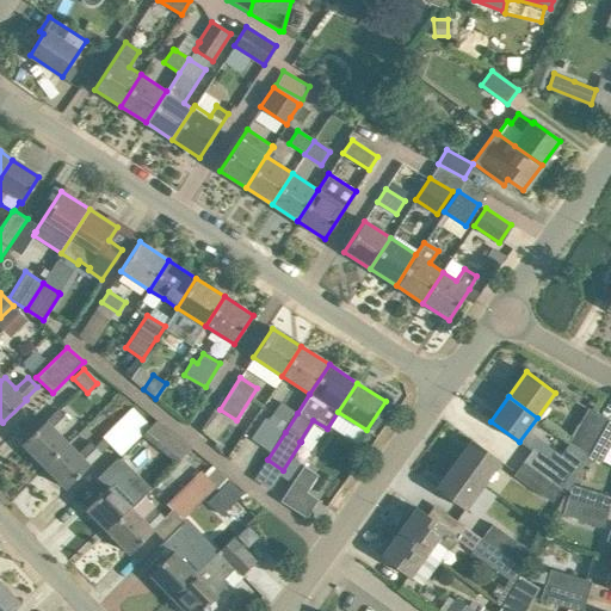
[(279,401),(272,412),(290,424),(297,413),(279,401)]
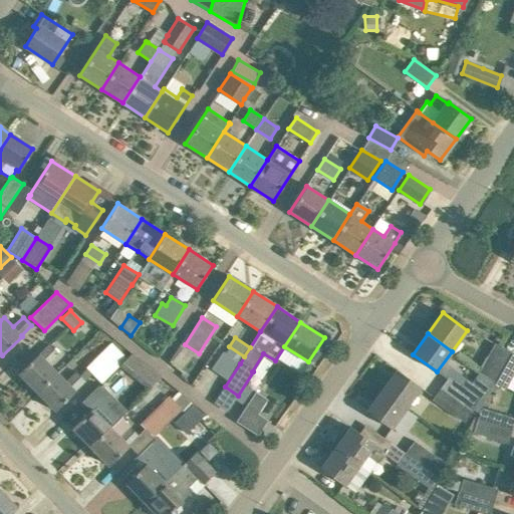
[(481,372),(495,380),(511,352),(497,344),(481,372)]
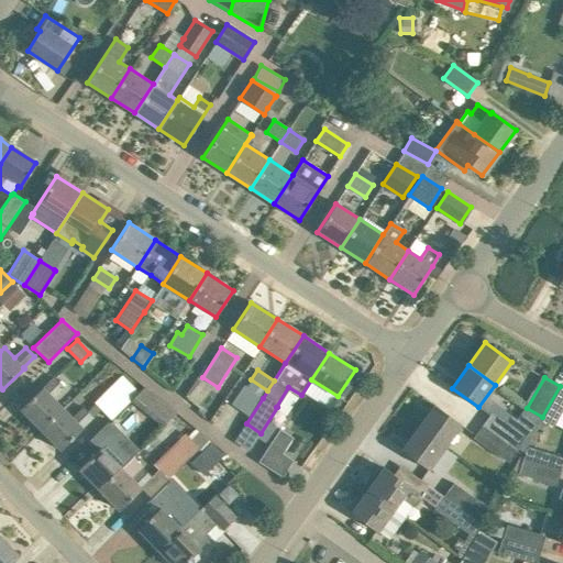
[(20,409),(41,429),(63,408),(53,397),(63,387),(54,378),(44,388),(43,387),(20,409)]
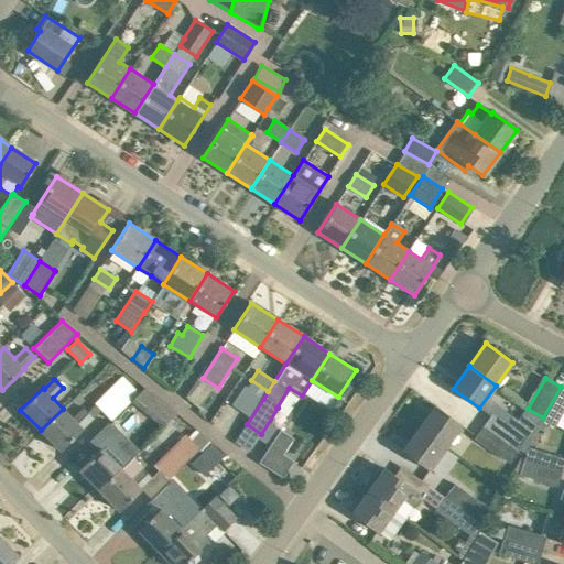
[(231,404),(250,418),(263,399),(243,386),(231,404)]
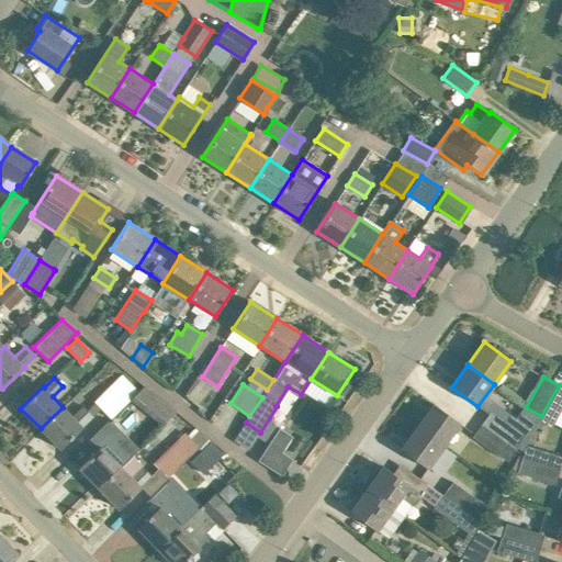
[(96,403),(90,407),(96,413),(100,408),(110,418),(123,405),(127,402),(111,385),(94,402),(96,403)]
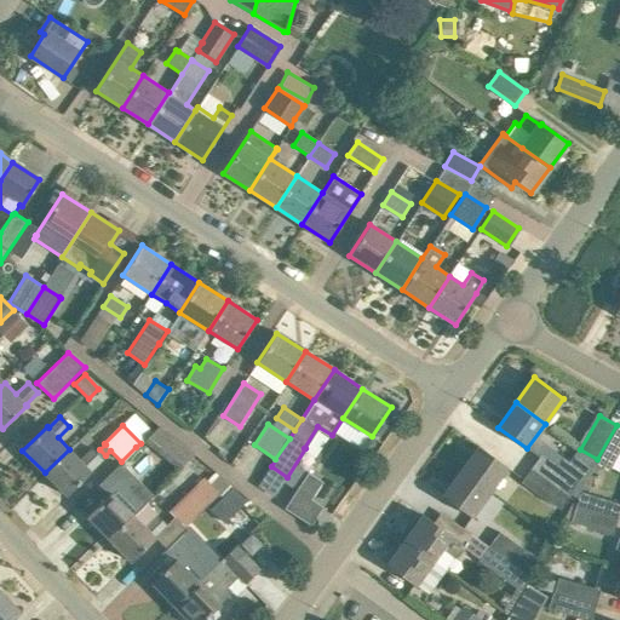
[(619,426),(616,425),(597,459),(595,463),(608,471),(619,449),(619,426)]
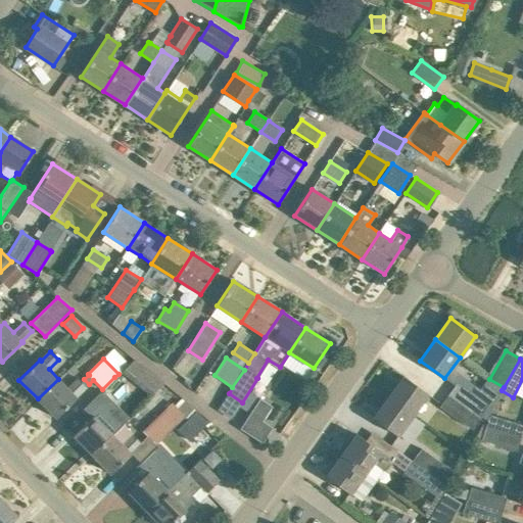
[(135,384),(146,370),(144,368),(133,360),(122,373),(135,384)]
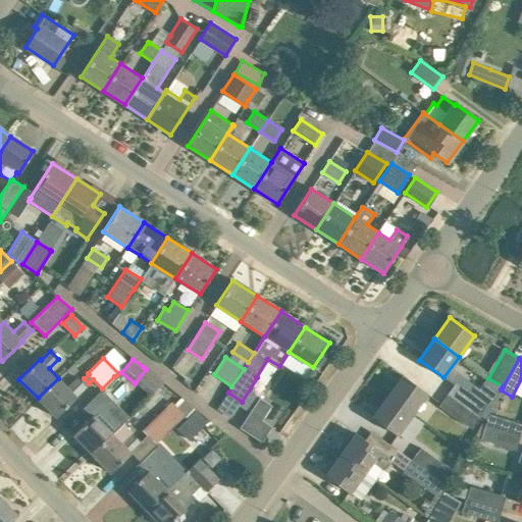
[(403,375),(387,397),(413,415),(428,394),(403,375)]
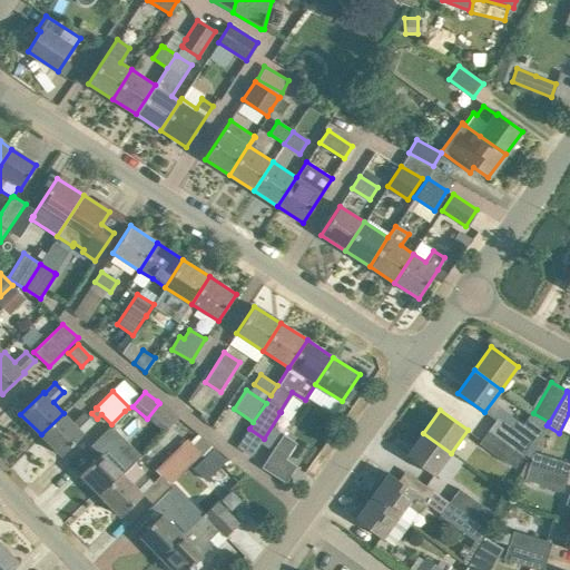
[(112,425),(110,428),(126,443),(141,428),(134,420),(125,411),(111,424),(112,425)]
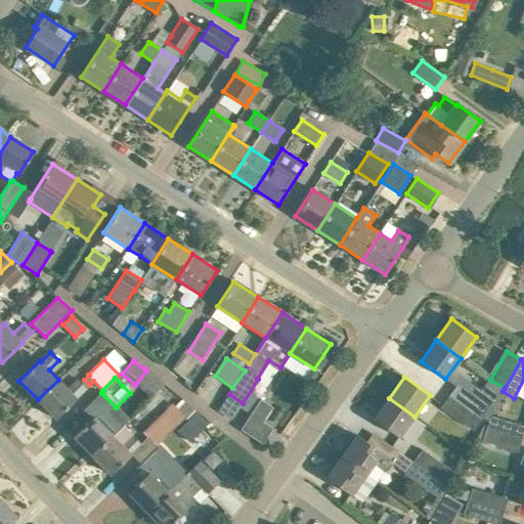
[(38,399),(56,419),(77,399),(76,398),(86,388),(78,380),(68,389),(58,380),(38,399)]
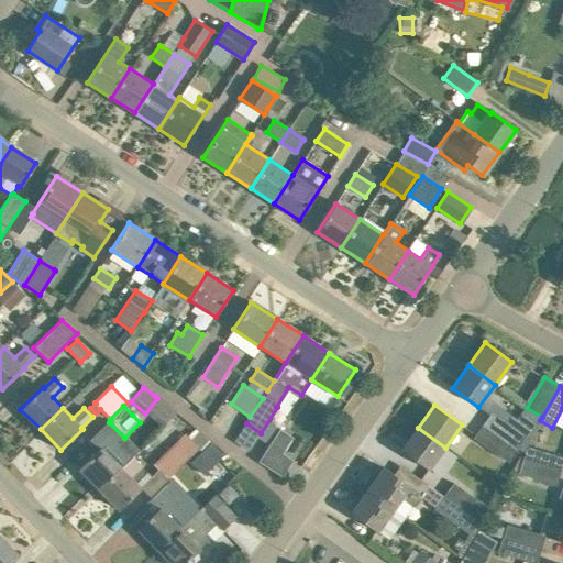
[(492,412),(483,424),(517,449),(525,435),(525,434),(515,429),(492,412)]
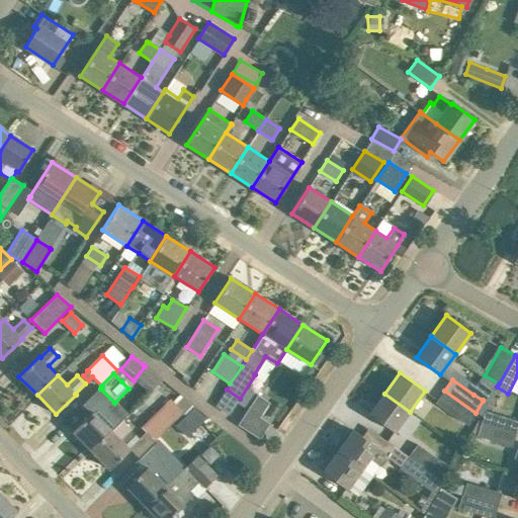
[(476,413),(444,391),(435,403),(459,421),(467,425),(476,413)]
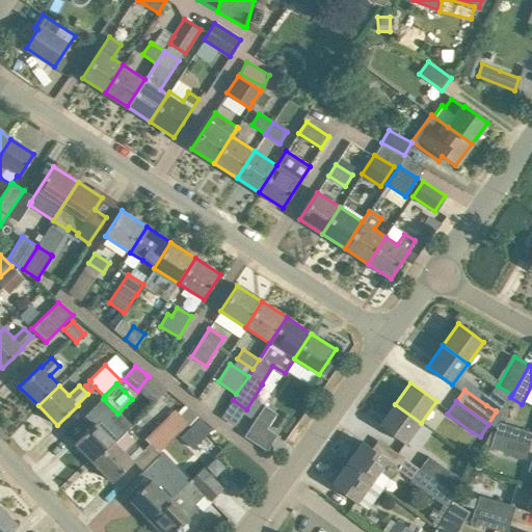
[(395,404),(379,425),(405,444),(421,423),(395,404)]
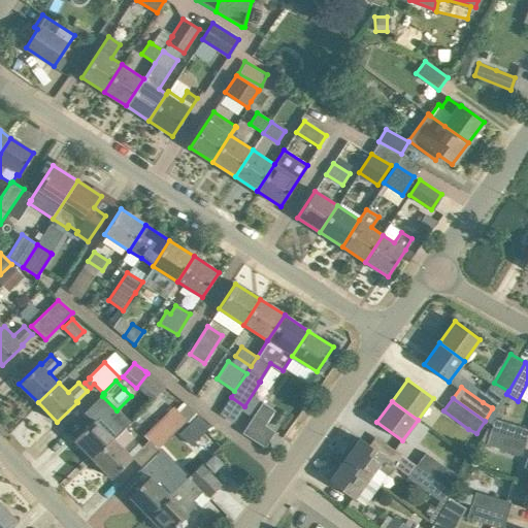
[(274,409),(268,405),(262,402),(242,433),(265,448),(275,431),(265,425),(274,409)]
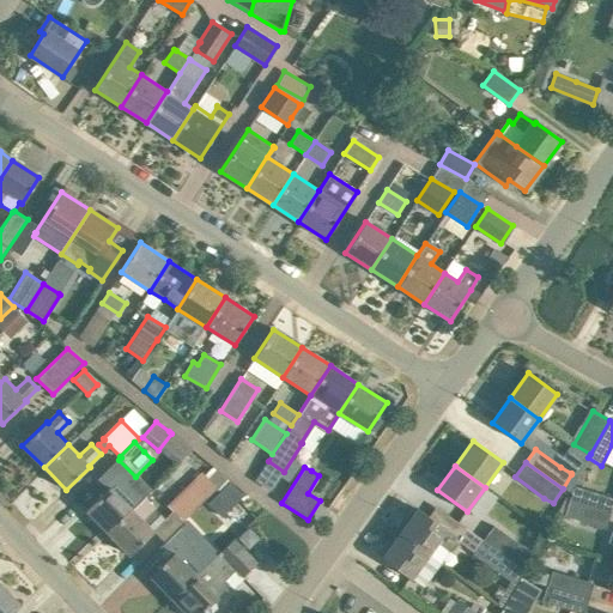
[(167,504),(181,521),(216,489),(201,472),(167,504)]
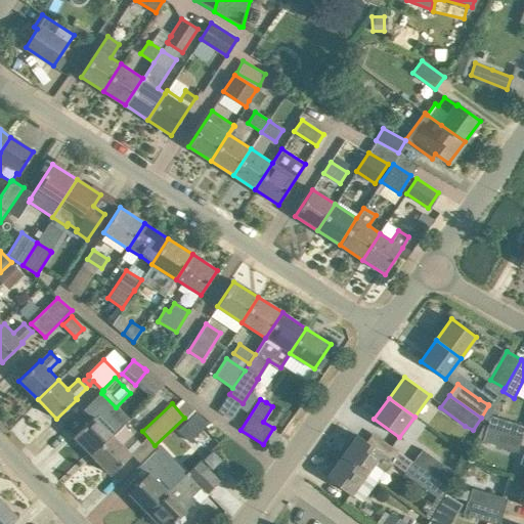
[(74,436),(92,455),(113,436),(103,427),(114,417),(105,408),(95,418),(94,417),(74,436)]
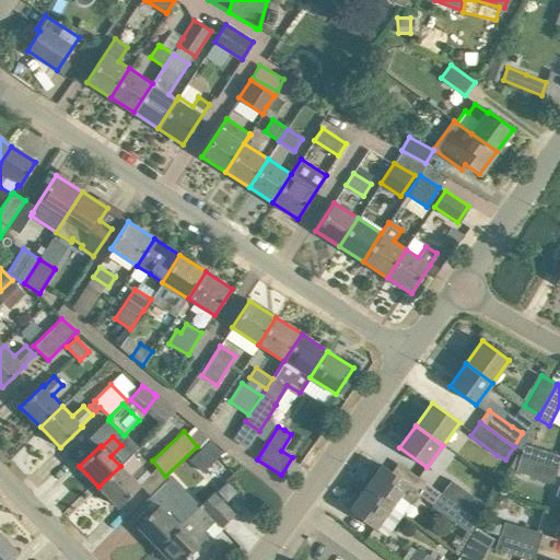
[(559,455),(524,444),(520,457),(557,469),(559,458),(559,455)]
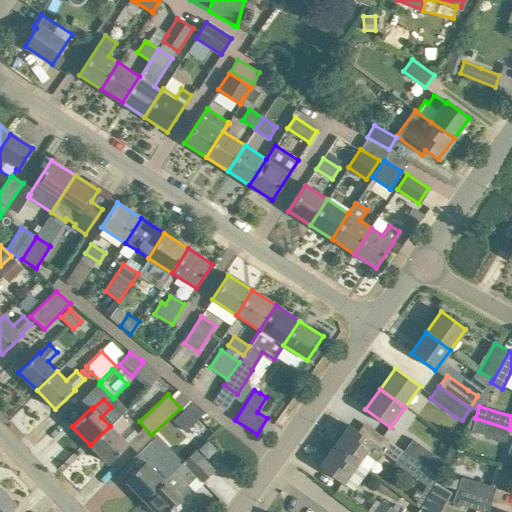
[(110,426),(90,445),(108,464),(128,445),(127,443),(137,434),(129,425),(120,416),(110,426)]
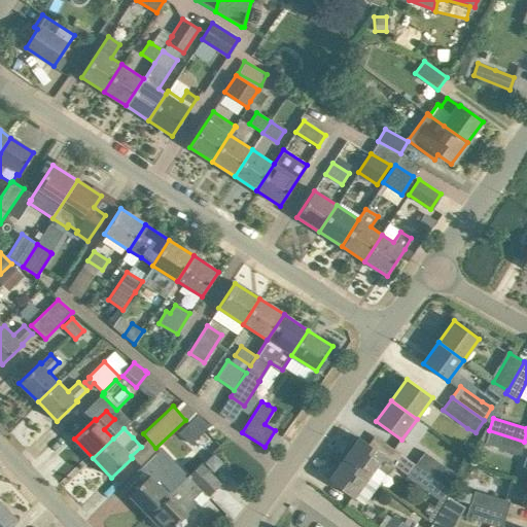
[(489,430),(485,444),(520,454),(524,442),(489,430)]
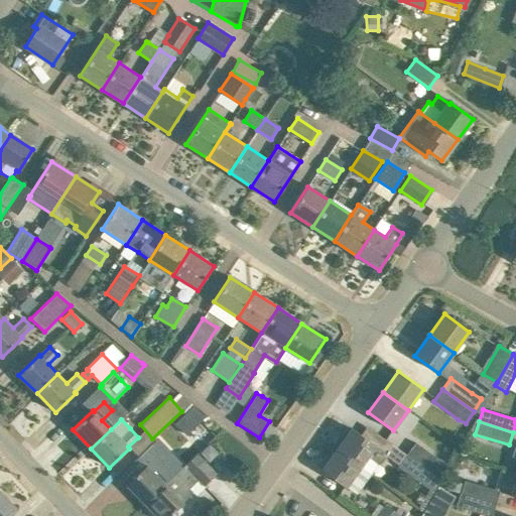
[(352,428),(337,448),(361,467),(368,457),(379,465),(387,454),(352,428)]
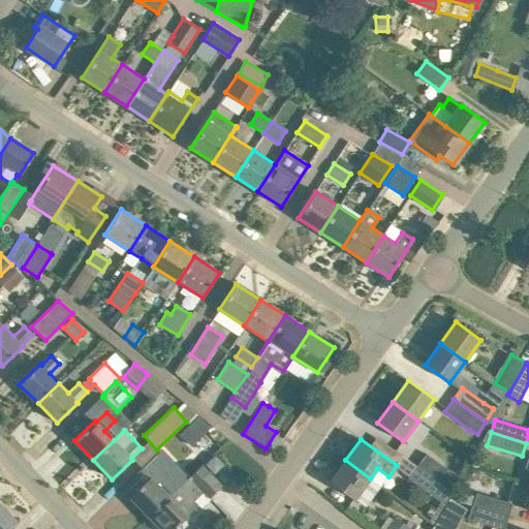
[(425,454),(416,466),(448,488),(456,474),(447,469),(425,454)]
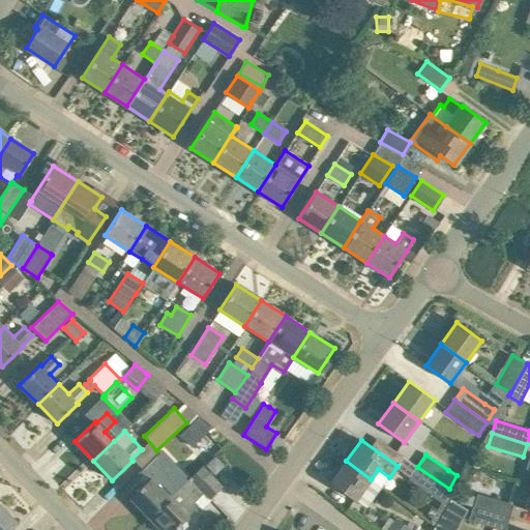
[(223,465),(214,457),(206,465),(214,473),(223,465)]
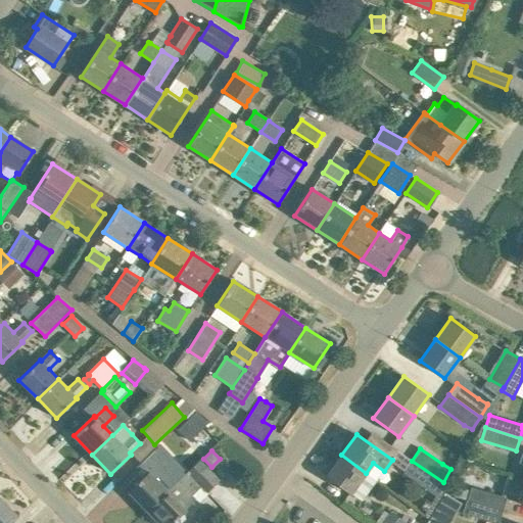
[(341,455),(326,476),(350,494),(366,473),(341,455)]
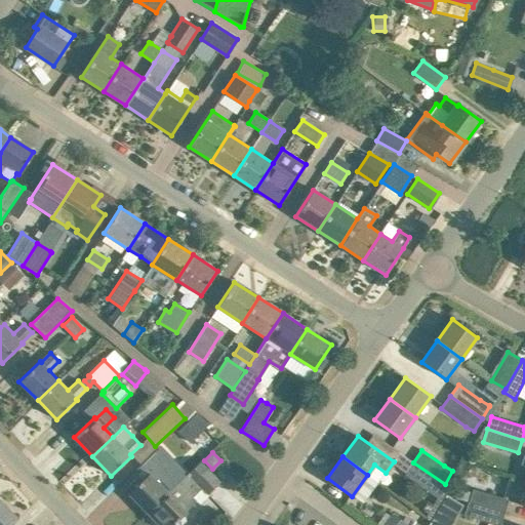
[(148,513),(159,524),(172,524),(187,512),(186,511),(196,500),(192,496),(202,487),(207,494),(219,483),(200,461),(187,474),(187,475),(184,479),(183,478),(148,513)]
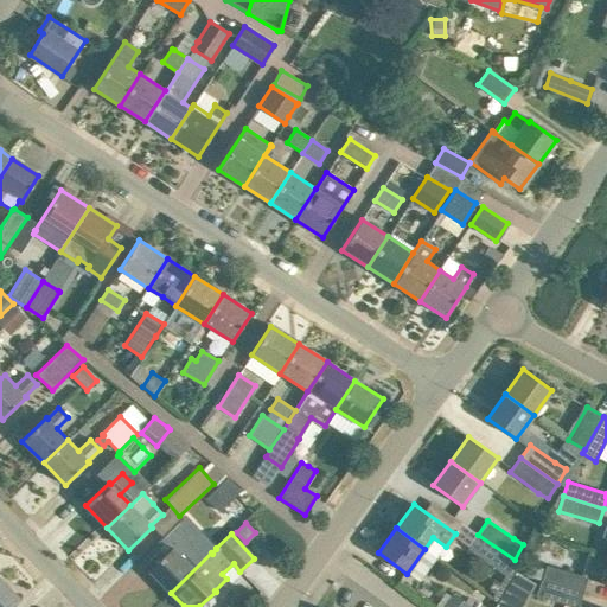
[(515,560),(478,535),(467,549),(504,575),(511,580),(521,563),(515,560)]
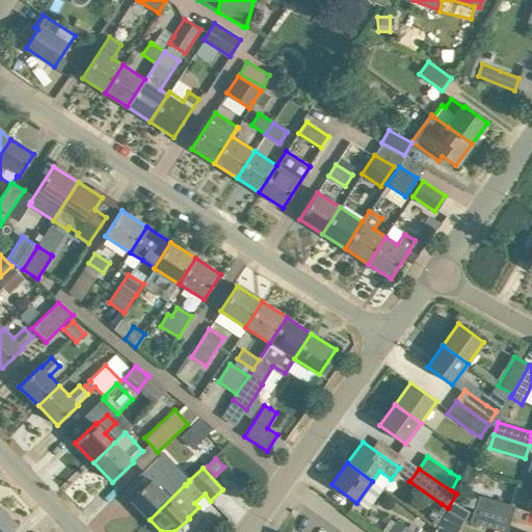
[(130,500),(150,520),(185,484),(175,474),(169,479),(162,471),(153,480),(152,479),(130,500)]
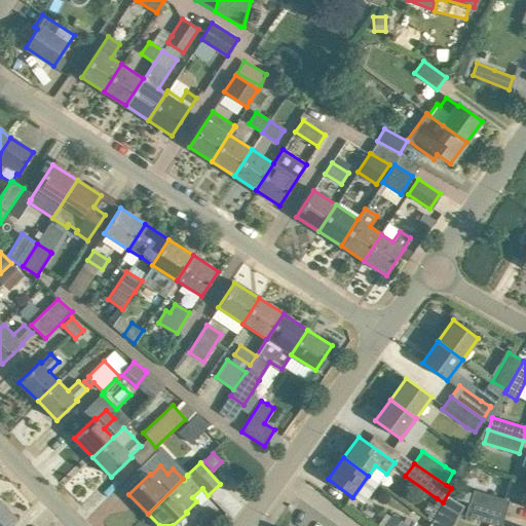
[(474,490),(470,502),(504,514),(509,501),(474,490)]
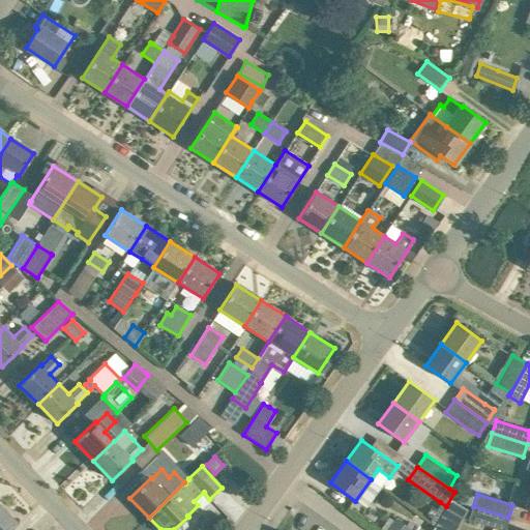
[(0,503),(0,529),(10,529),(19,523),(0,503)]
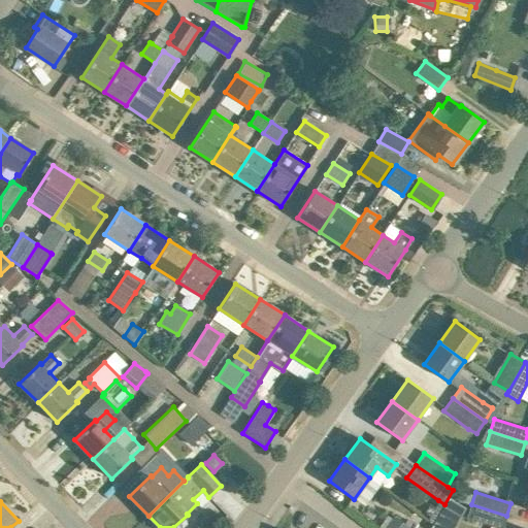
[(502,527),(503,527),(506,516),(471,504),(467,518),(501,527),(502,527)]
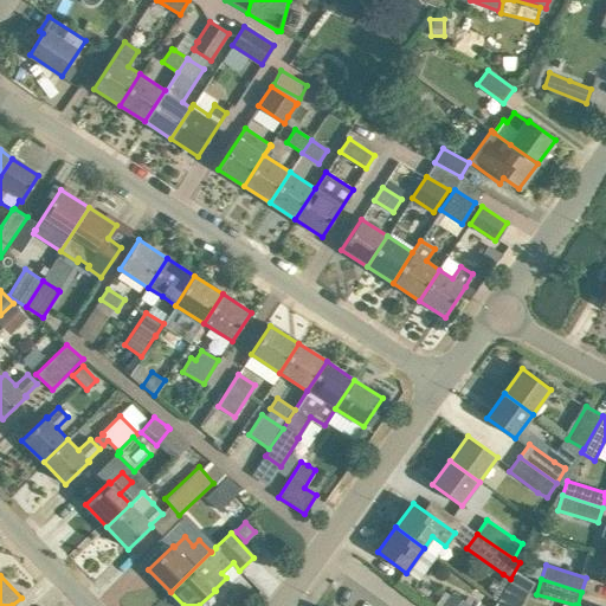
[(247,605),(249,605),(236,593),(223,605),(247,605)]
